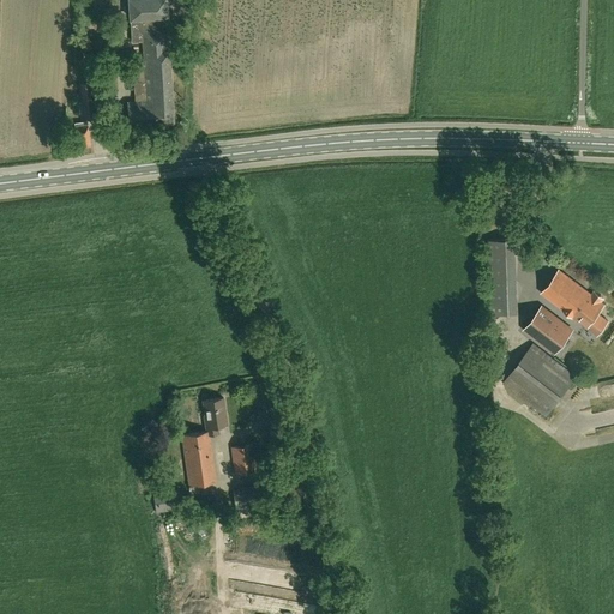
[(150,122),(174,121),(173,106),(174,106),(173,89),(172,89),(169,30),(163,30),(163,16),(168,16),(167,0),(130,0),(131,18),(132,18),(133,41),(144,41),(144,52),(146,52),(146,58),(134,59),(137,101),(127,102),(130,124),(150,122)]
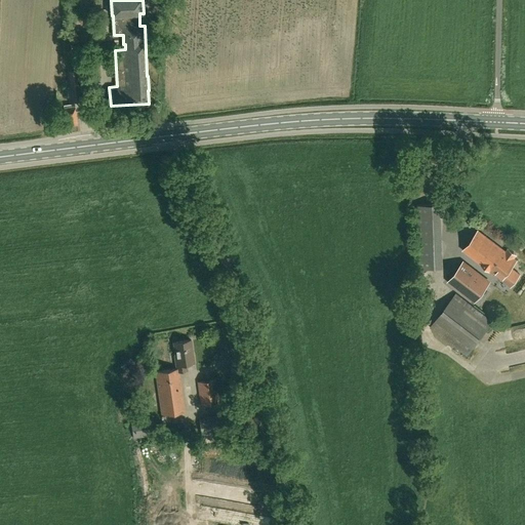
[(69,72),(74,101),(81,99),(79,84),(76,71),(69,72)]
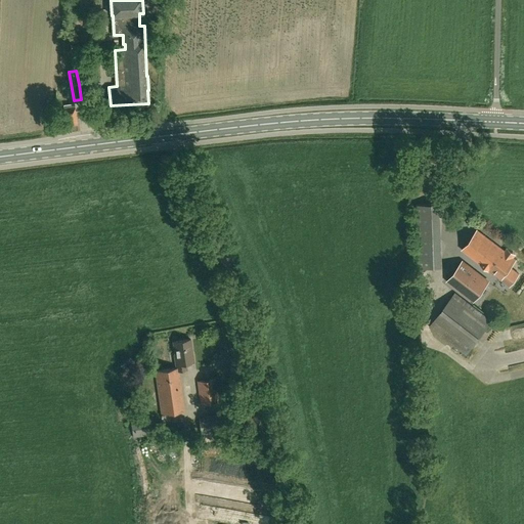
[(501,260),(510,266),(516,259),(514,257),(516,255),(512,252),(510,251),(506,248),(505,251),(477,229),(462,249),(488,269),(496,258),(500,262),(501,260)]
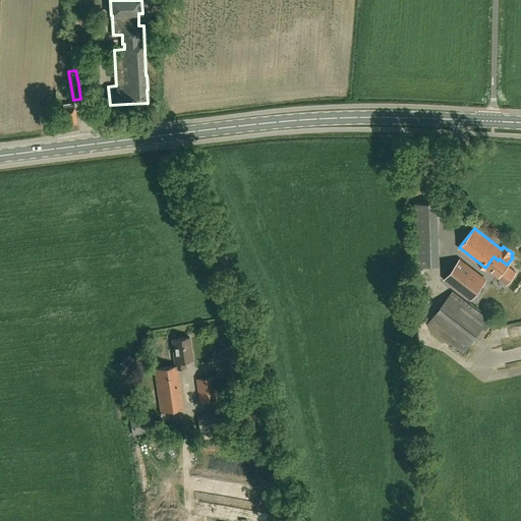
[(516,272),(507,265),(499,258),(498,261),(494,256),(485,268),(507,284),(516,272)]
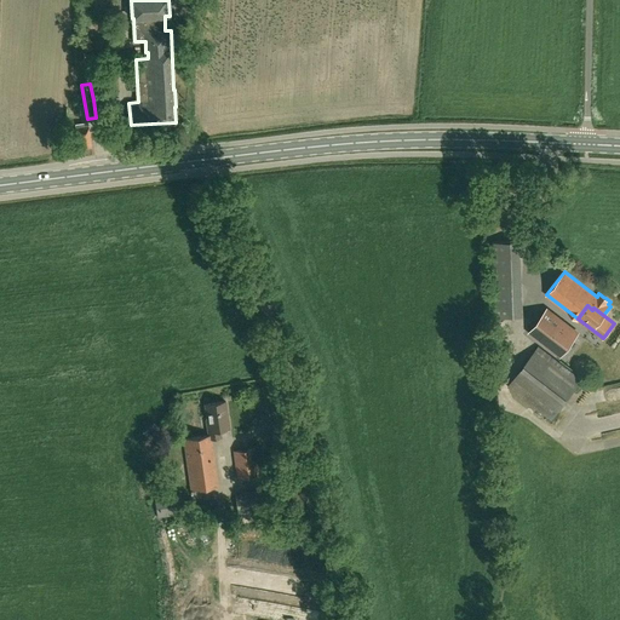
[(561,355),(579,332),(547,309),(529,332),(561,355)]
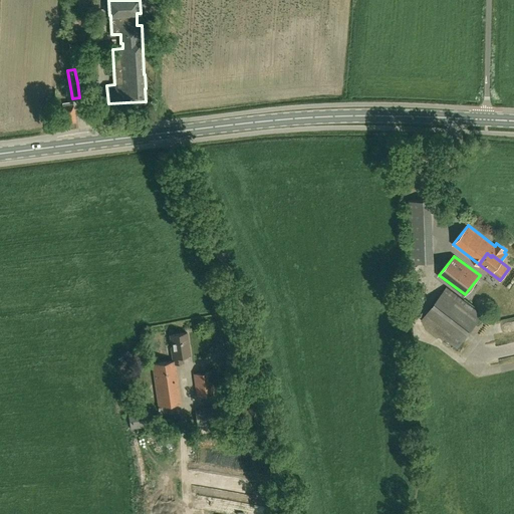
[(457,347),(483,314),(447,287),(422,320),(457,347)]
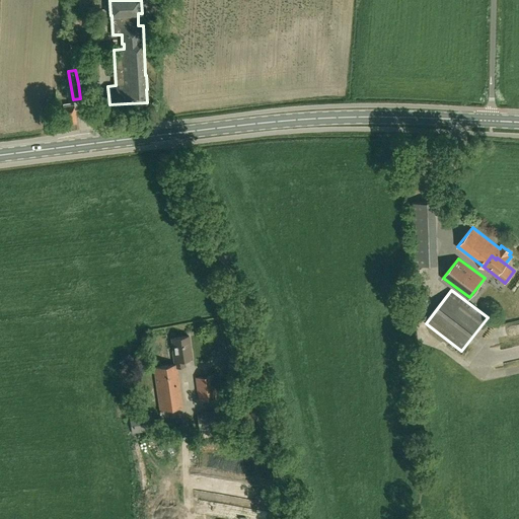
[(184,359),(193,358),(189,336),(172,339),(174,351),(172,351),(175,364),(154,367),(160,410),(183,405),(178,366),(186,365),(184,359)]
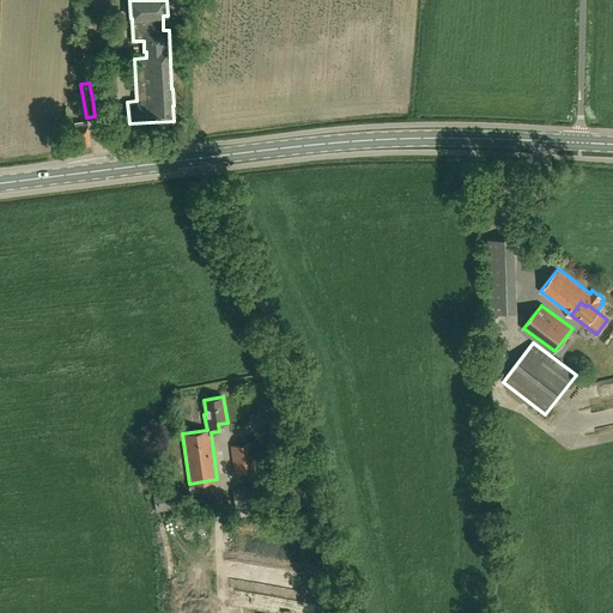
[(235,472),(256,468),(253,443),(231,445),(235,472)]
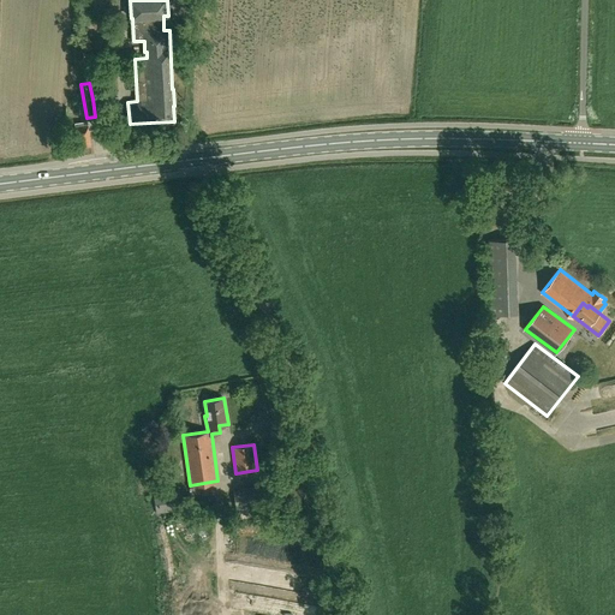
[(237,511),(264,507),(262,485),(234,489),(237,511)]
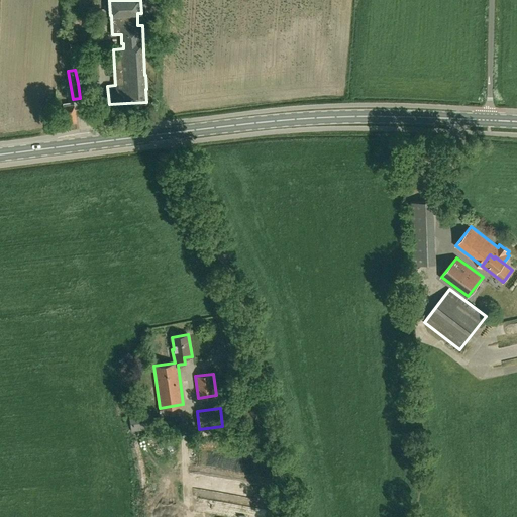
[(151,412),(129,415),(131,431),(154,428),(151,412)]
